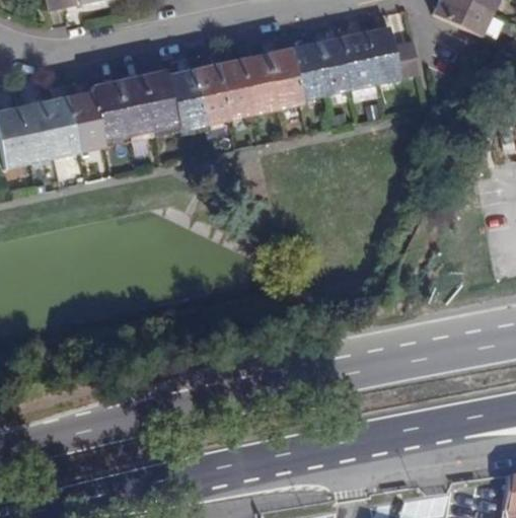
[(47,0),(50,11),(65,8),(63,0),(47,0)]
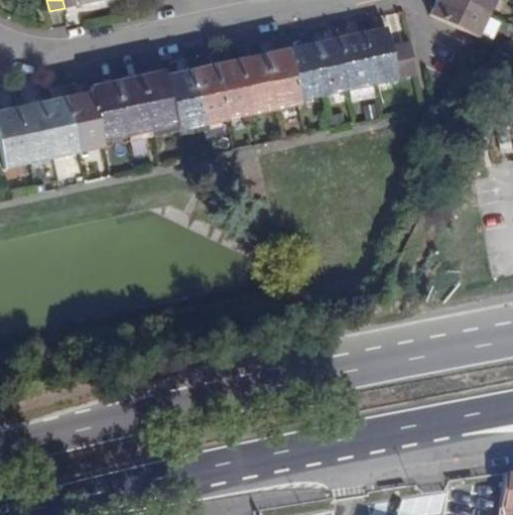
[(62,0),(66,8),(101,0),(62,0)]
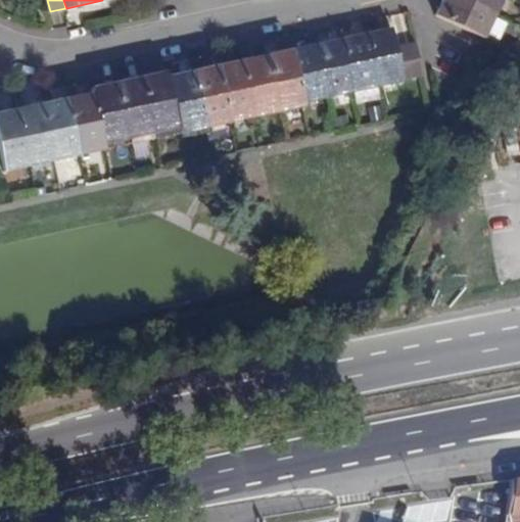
[(487,38),(499,13),(469,0),(444,0),(438,14),(487,38)]
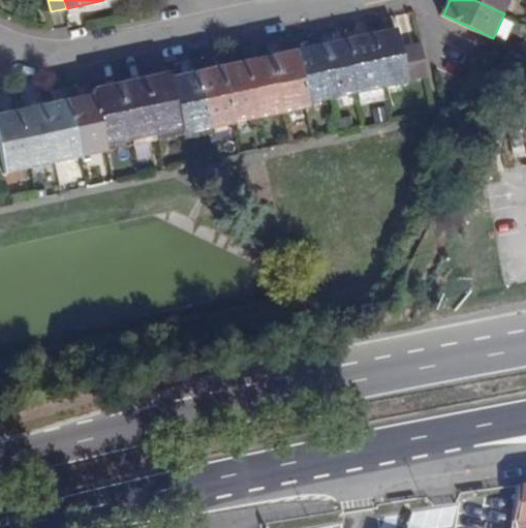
[(474,0),(504,13),(511,0),(474,0)]
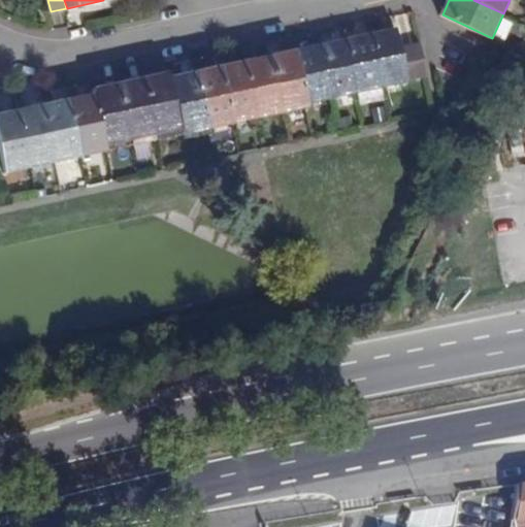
[(429,75),(422,42),(402,45),(398,28),(372,33),(383,86),(429,75)]
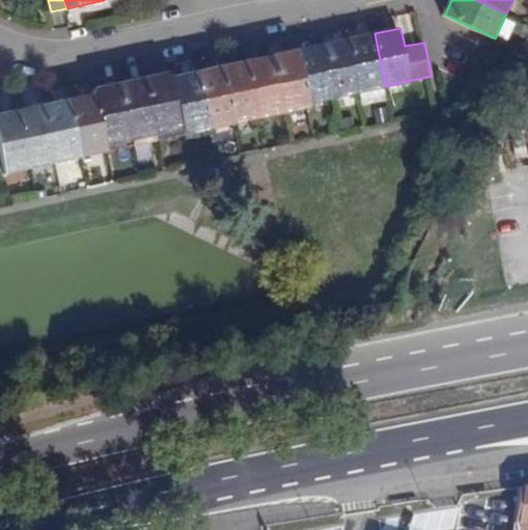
[(361,92),(385,86),(374,33),(350,38),(361,92)]
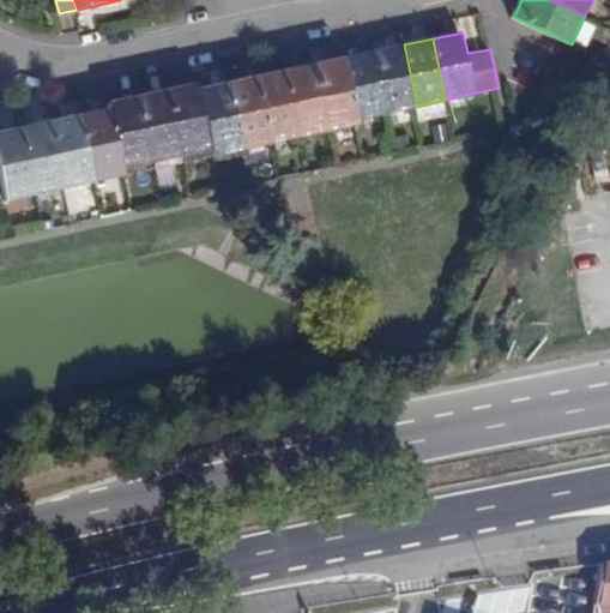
[(388,113),(417,107),(404,44),(374,52),(388,113)]
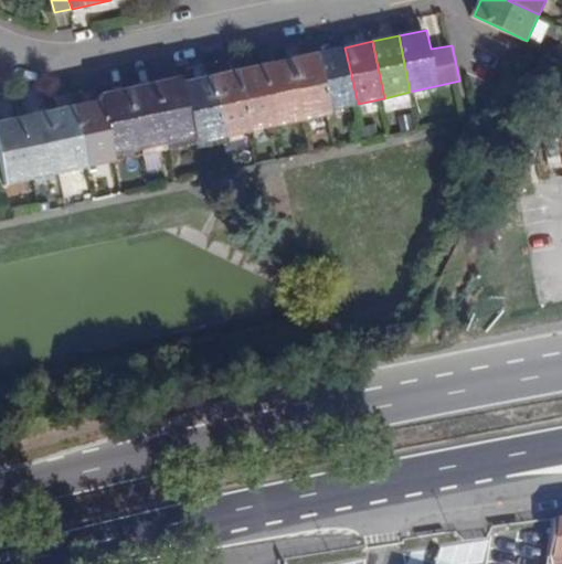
[(350,106),(358,104),(345,48),(318,53),(331,110),(350,106)]
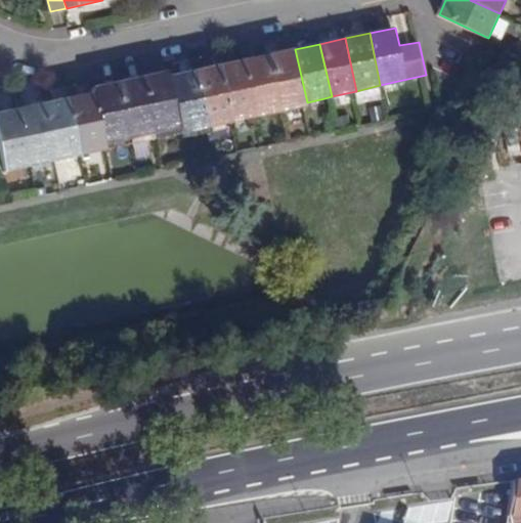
[(307,105),(307,102),(295,49),(269,55),(281,111),(307,105)]
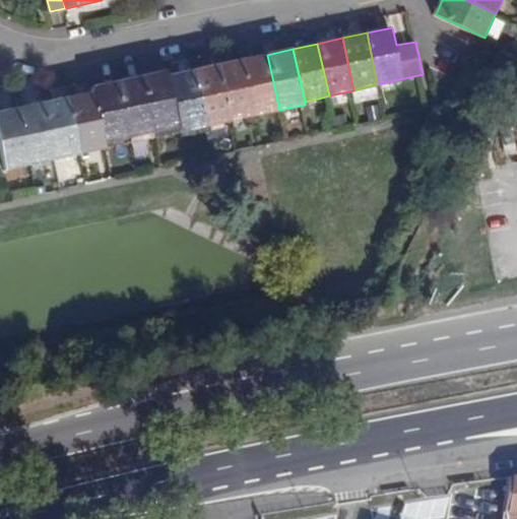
[(255,115),(279,110),(267,55),(243,60),(255,115)]
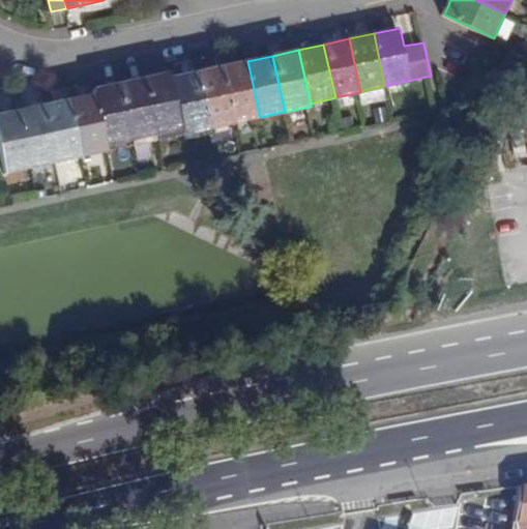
[(235,123),(260,117),(247,61),(223,66),(235,123)]
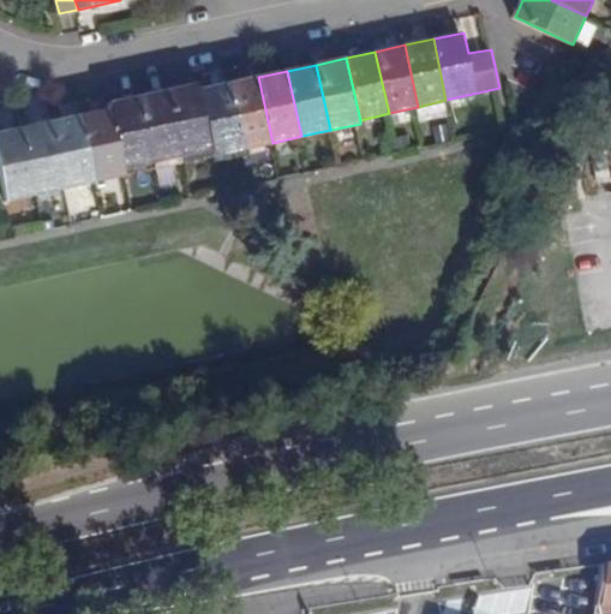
[(244,149),(273,143),(258,77),(229,83),(244,149)]
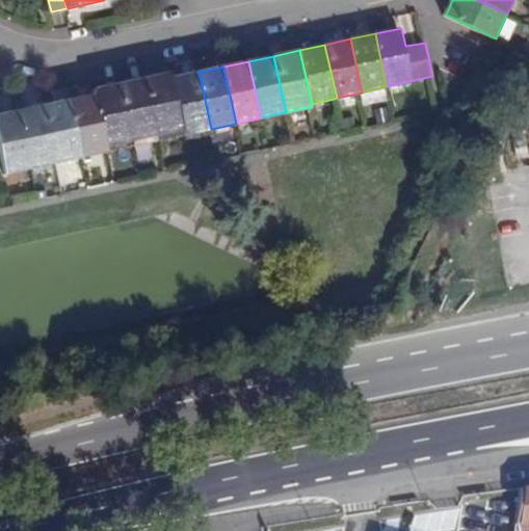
[(185,134),(211,129),(199,72),(173,78),(184,130),(185,134)]
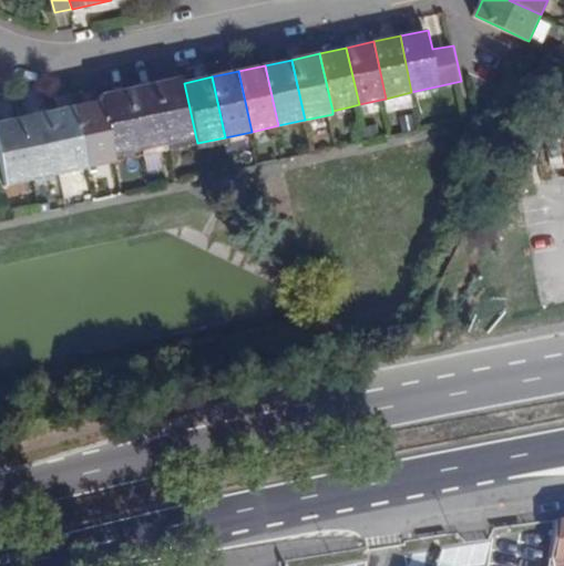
[(196,139),(184,83),(183,78),(155,83),(170,144),(196,139)]
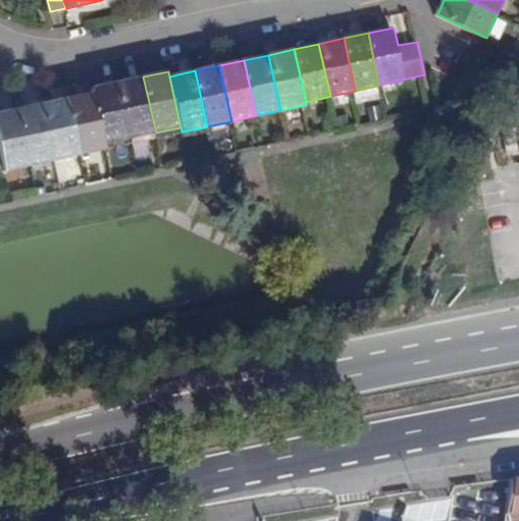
[(155,133),(156,133),(143,76),(118,82),(131,138),(155,133)]
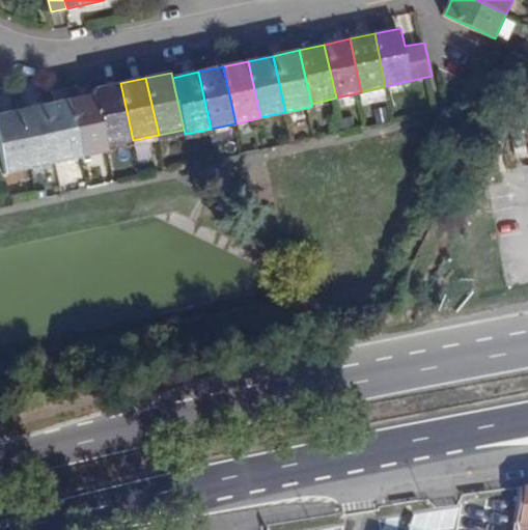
[(107,145),(133,140),(120,83),(94,89),(95,93),(107,145)]
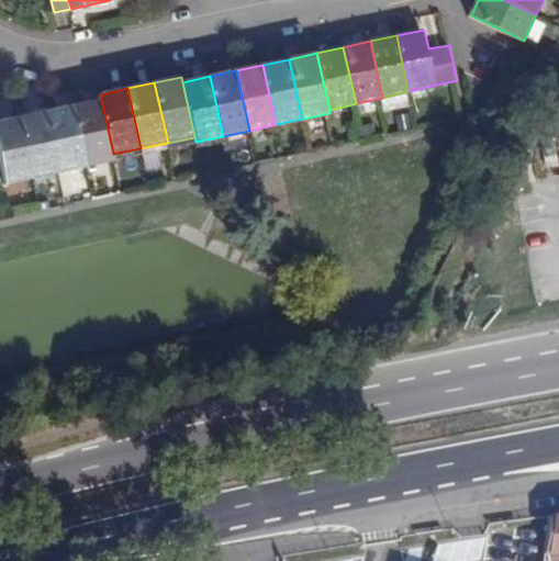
[(115,159),(113,154),(101,99),(75,105),(88,166),(115,159)]
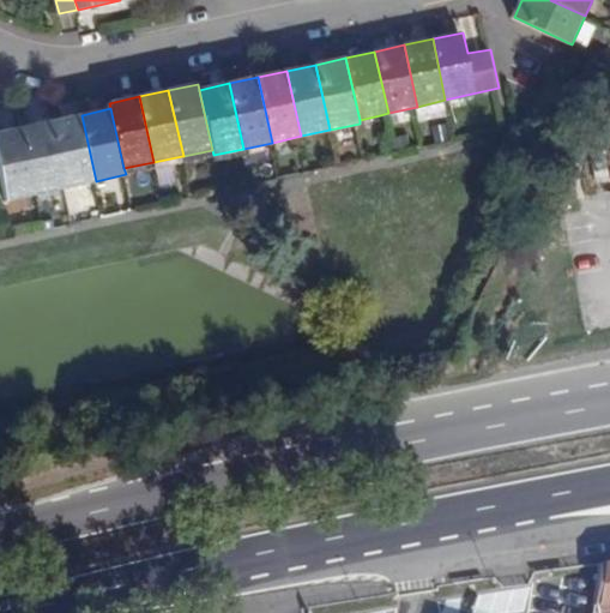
[(67,187),(96,181),(82,115),(53,121),(67,187)]
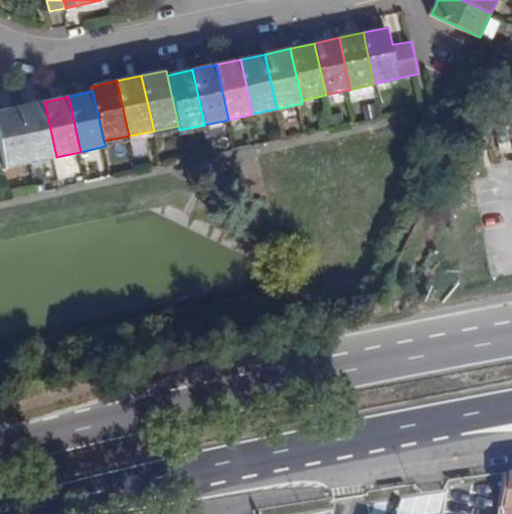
[(32,162),(56,157),(44,102),(20,107),(32,162)]
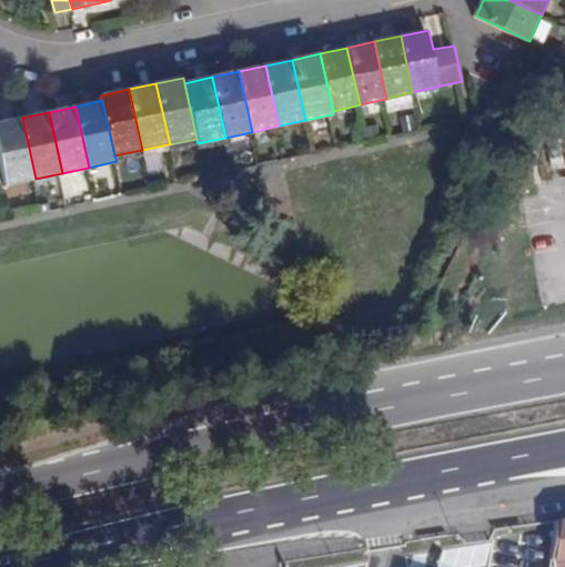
[(0,152),(7,185),(36,179),(22,118),(0,122),(0,152)]
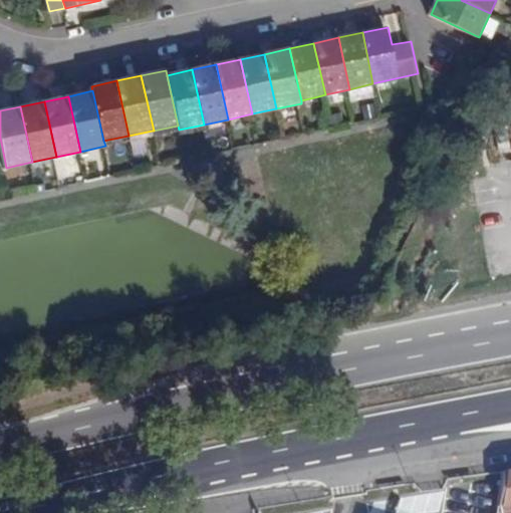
[(510,470),(509,470),(500,512),(510,512),(510,470)]
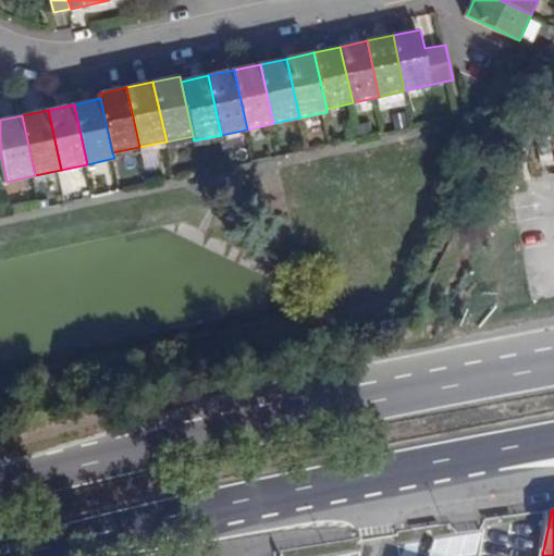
All buildings are outlined.
